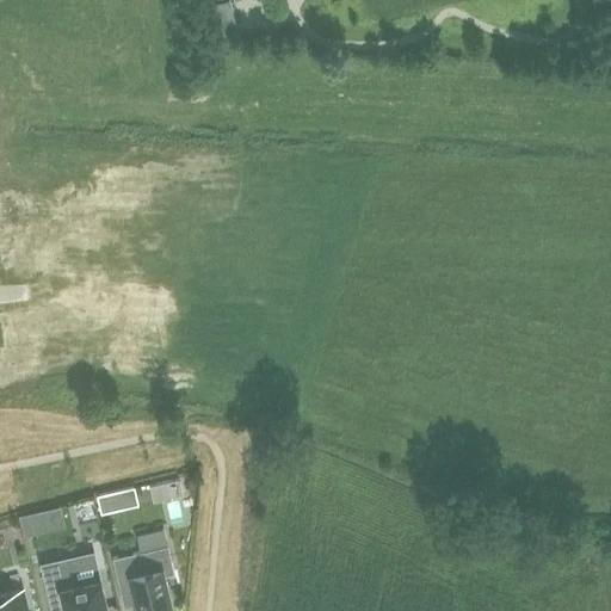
[(229,1),(209,6),(215,31),(235,26),(229,1)]
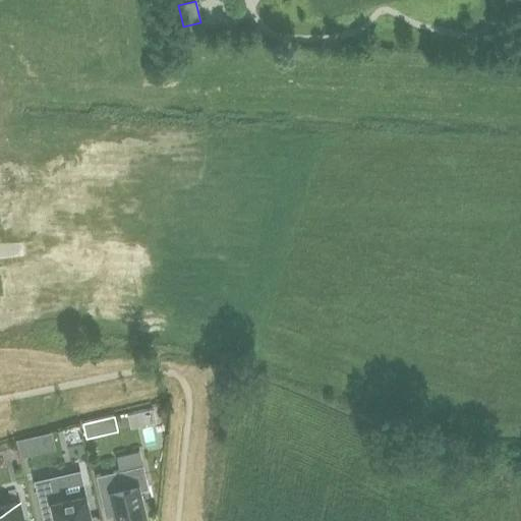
[(153,407),(142,409),(146,421),(156,419),(153,407)]
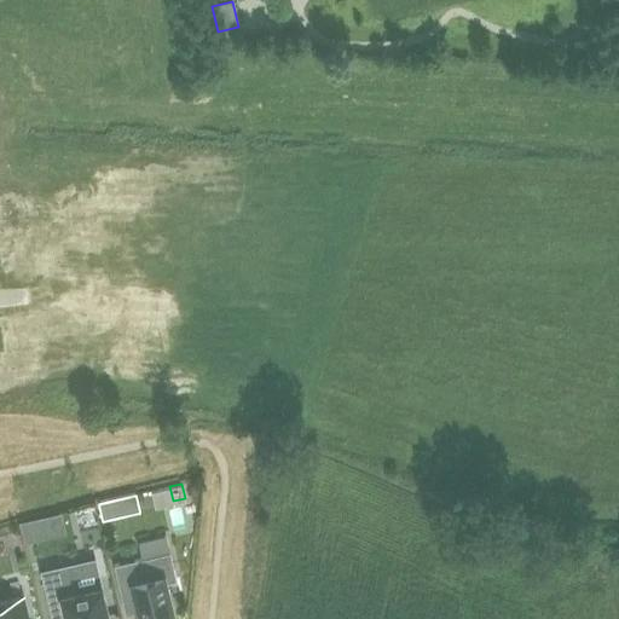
[(102,520),(117,516),(114,498),(98,502),(102,520)]
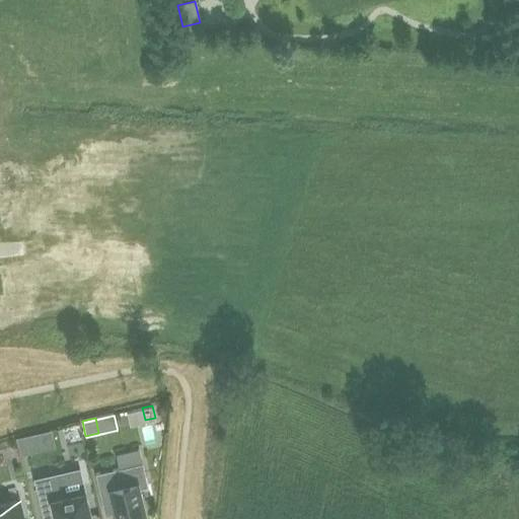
[(33,433),(17,437),(21,454),(38,450),(33,433)]
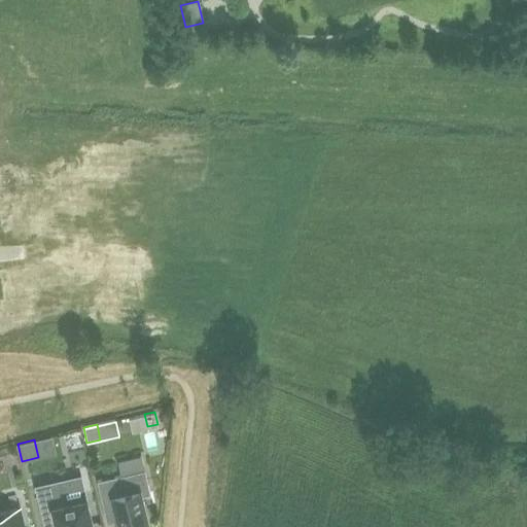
[(150,493),(145,469),(98,481),(104,511),(115,508),(119,526),(147,526),(141,495),(150,493)]
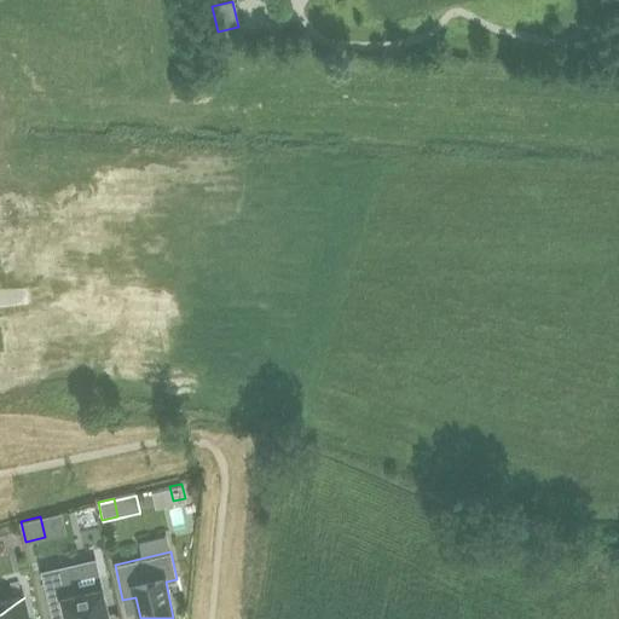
[(69,565),(41,572),(51,618),(109,618),(100,579),(74,585),(69,565)]
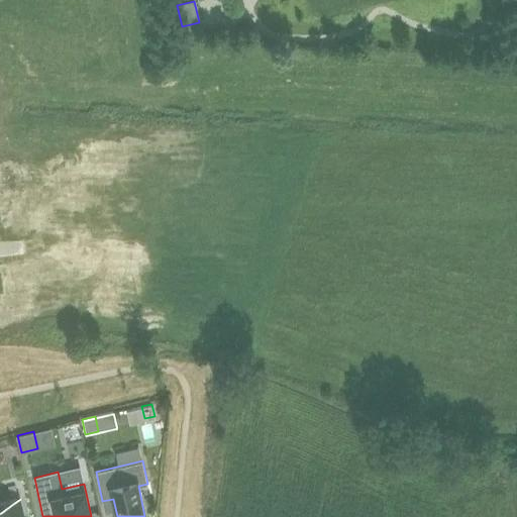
[(0,516),(22,516),(18,499),(0,503),(0,516)]
